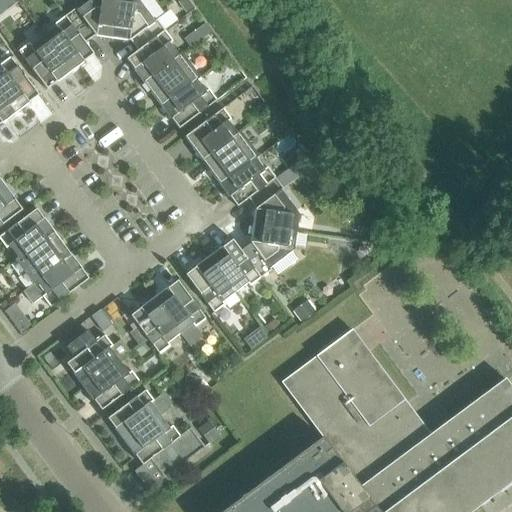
[(113,39),(118,0),(90,0),(77,10),(75,8),(65,16),(85,43),(95,36),(113,39)]
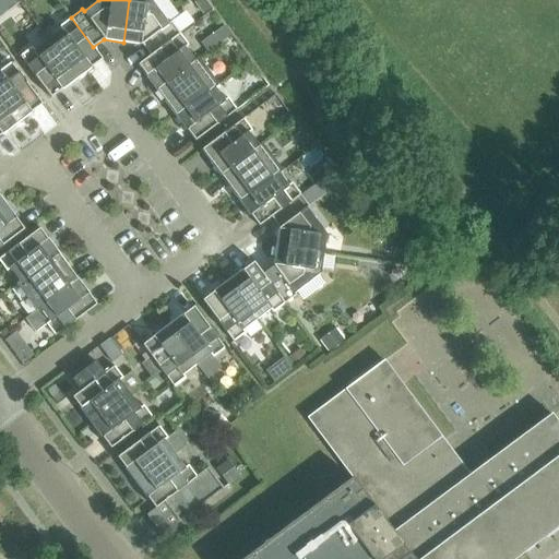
[(179,35),(170,23),(167,25),(149,0),(129,0),(123,43),(142,45),(150,56),(151,57),(179,35)]
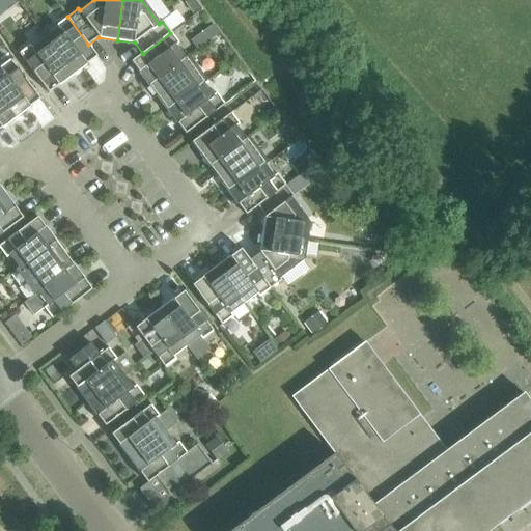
[(96,57),(88,45),(67,17),(55,25),(58,29),(46,38),(73,75),(96,57)]
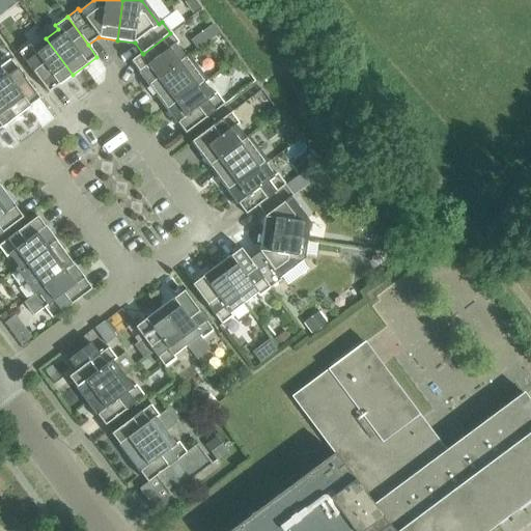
[(186,60),(185,59),(175,47),(179,45),(170,33),(143,54),(142,53),(131,61),(149,86),(186,60)]
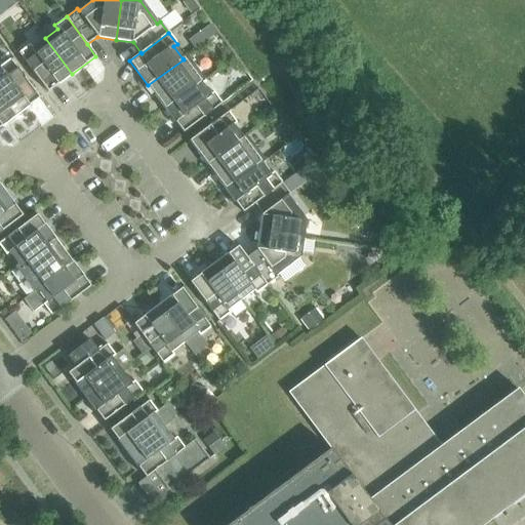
[(72,74),(45,38),(33,47),(30,44),(18,52),(48,92),(72,74)]
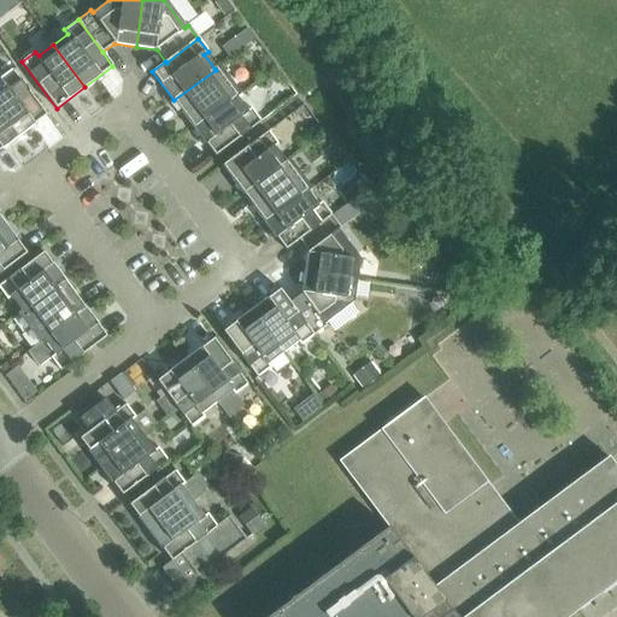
[(235,99),(234,97),(239,93),(218,65),(215,69),(216,70),(174,100),(195,129),(235,99)]
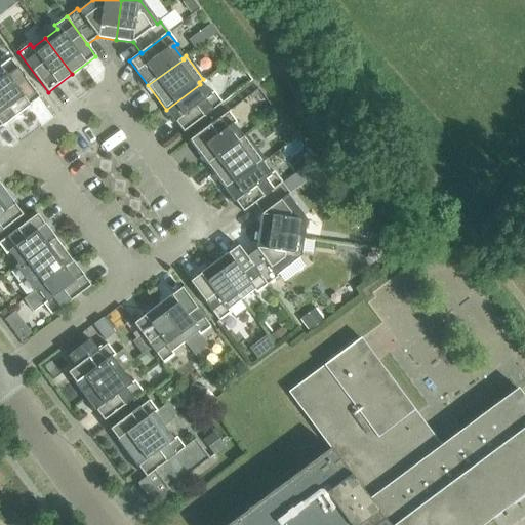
[(40,98),(10,59),(0,66),(0,70),(0,71),(0,94),(16,116),(40,98)]
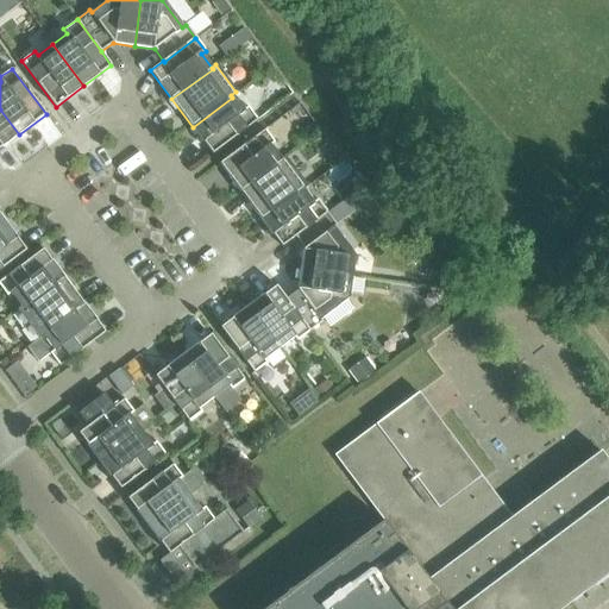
[(213,155),(257,121),(248,107),(243,111),(232,98),(193,127),(213,155)]
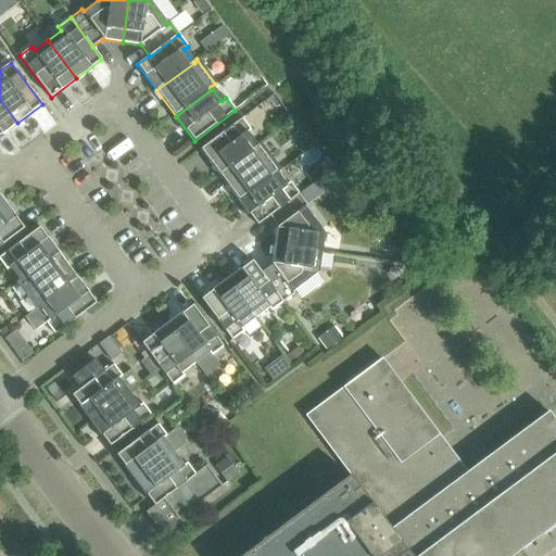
[(0,136),(17,123),(0,100),(0,136)]
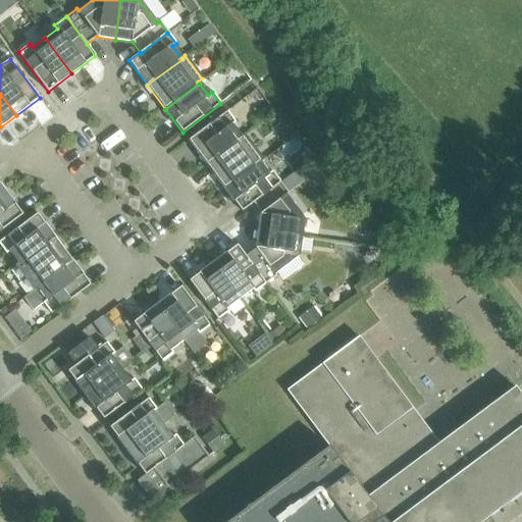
[(242,139),(241,138),(231,125),(236,122),(226,111),(188,141),(206,165),(242,139)]
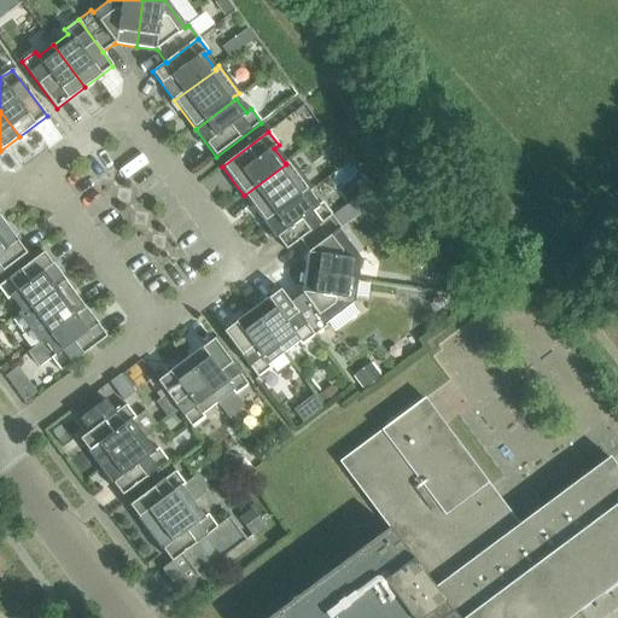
[(264,222),(307,191),(308,192),(312,190),(289,159),(285,163),(286,164),(244,196),(264,222)]
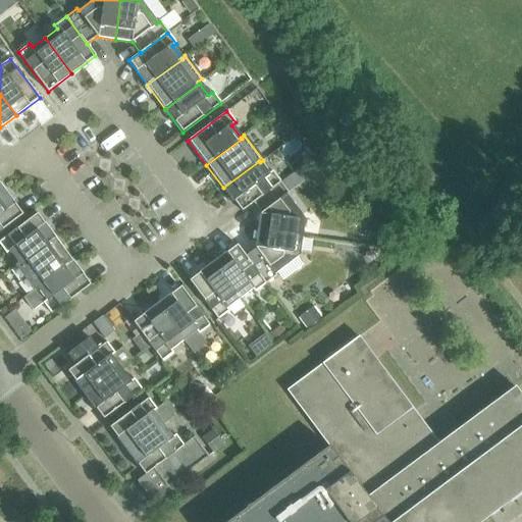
[(252,203),(279,183),(271,172),(268,174),(260,162),(259,161),(223,188),(241,212),(252,203)]
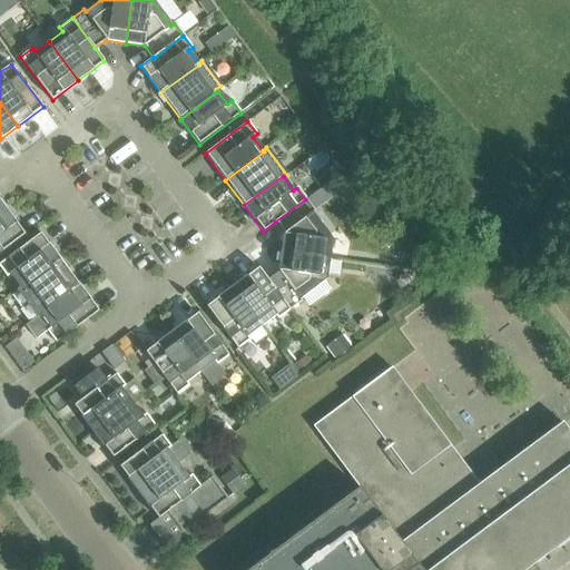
[(332,241),(313,214),(315,213),(305,199),(275,222),(284,233),(282,252),(330,258),(332,241)]
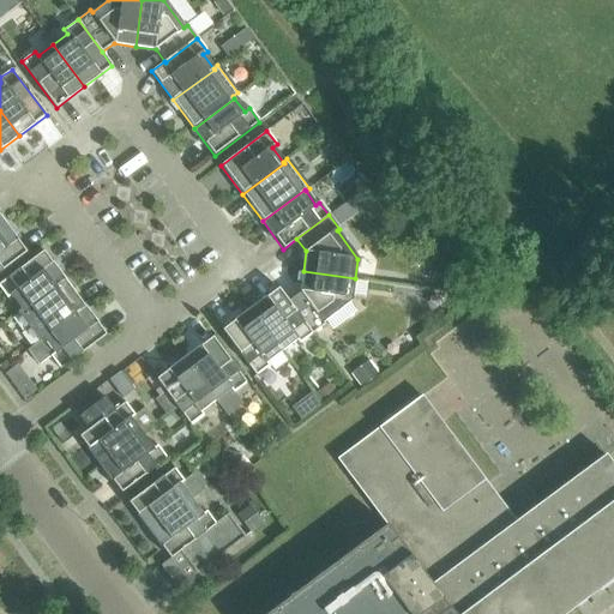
[(0,274),(26,254),(6,226),(0,229),(0,274)]
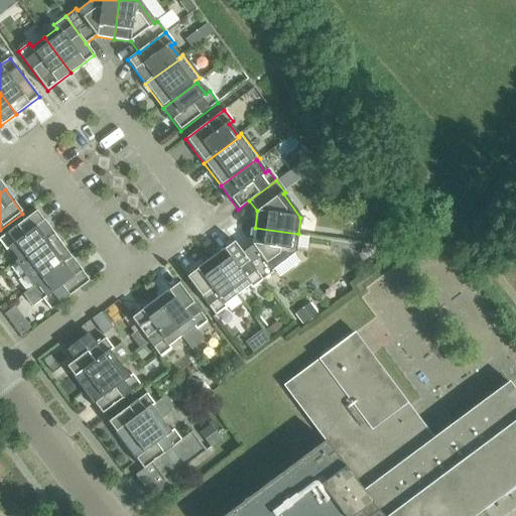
[(19,262),(53,235),(36,212),(0,238),(0,242),(7,251),(9,249),(17,260),(19,262)]
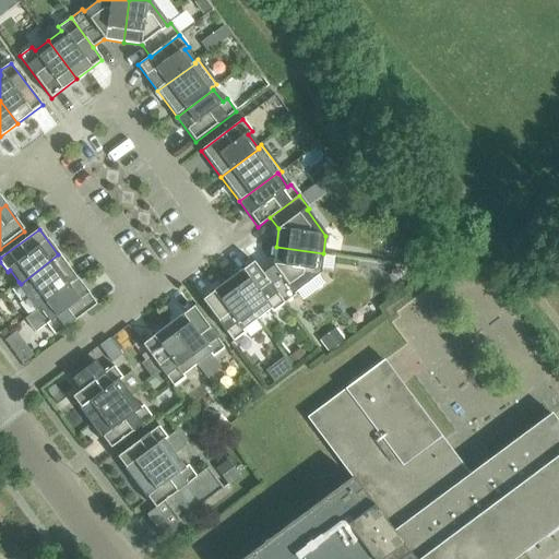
[(294,294),(321,274),(323,253),(276,247),(273,266),(263,274),(262,275),(284,305),(296,296),(294,294)]
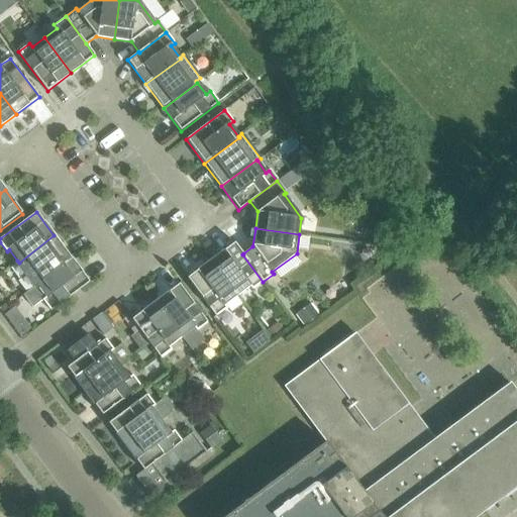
[(33,288),(72,259),(54,235),(19,263),(17,261),(14,263),(33,288)]
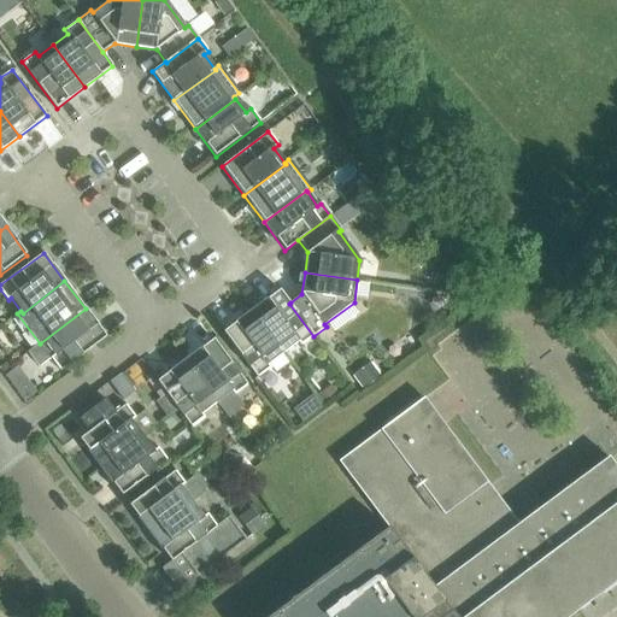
[(313,336),(289,304),(291,303),(280,288),(251,311),(282,353),(298,342),(300,346),(313,336)]
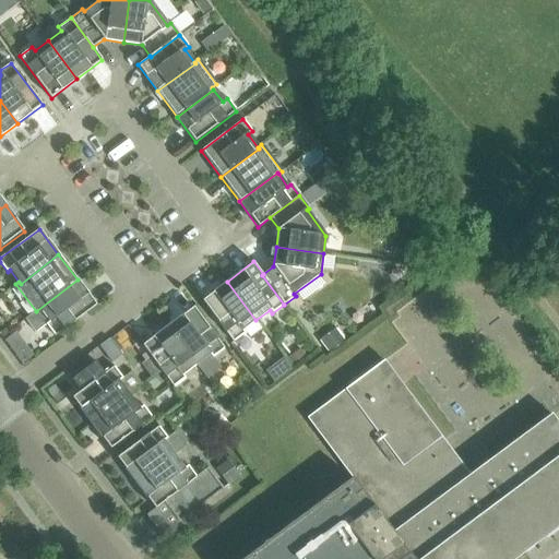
[(56,336),(97,306),(78,280),(36,311),(25,319),(35,333),(47,324),(56,336)]
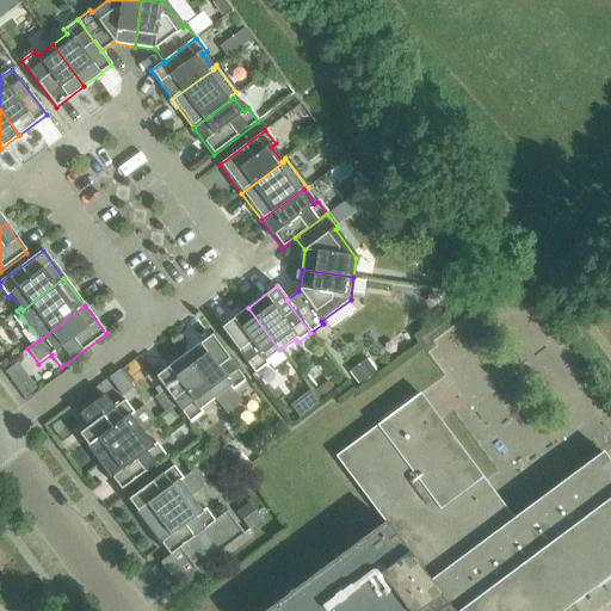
[(279,350),(248,308),(221,328),(255,374),(269,365),(265,360),(279,350)]
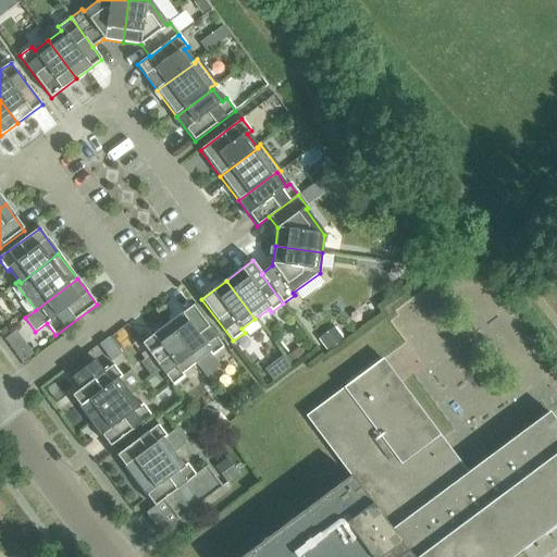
[(166,324),(195,362),(206,378),(221,367),(212,356),(224,347),(193,305),(166,324)]
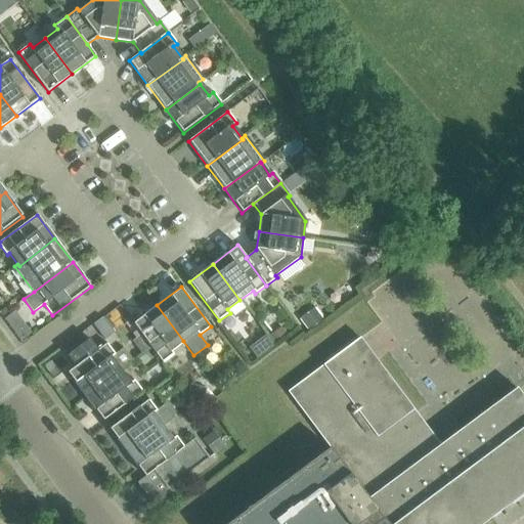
[(183,341),(157,305),(133,323),(163,362),(174,354),(171,350),(183,341)]
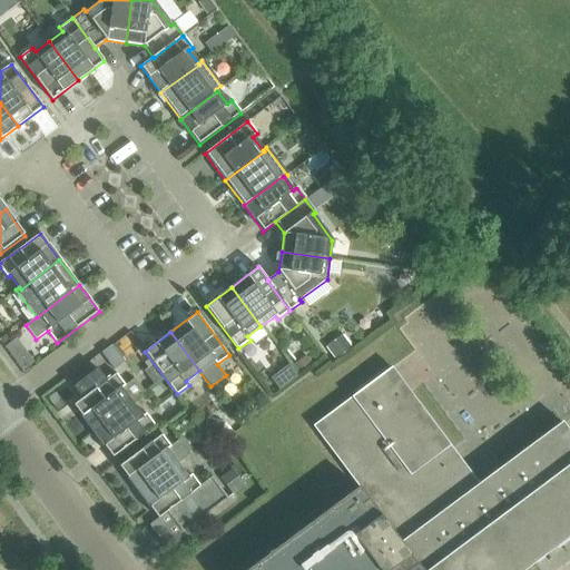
[(125,363),(112,346),(111,346),(101,354),(115,370),(125,363)]
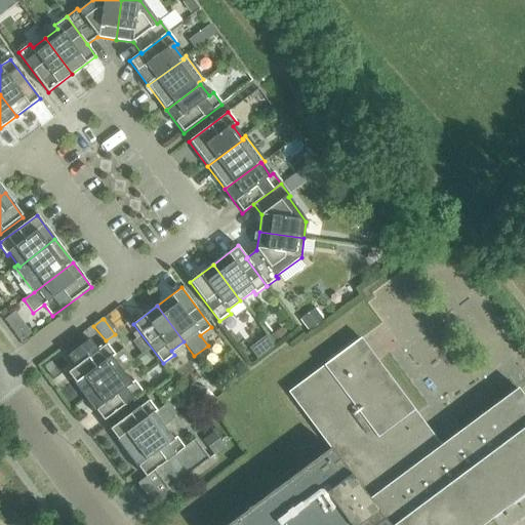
[(68,373),(85,398),(122,371),(133,362),(124,349),(115,356),(107,345),(97,351),(89,339),(67,356),(76,368),(68,373)]
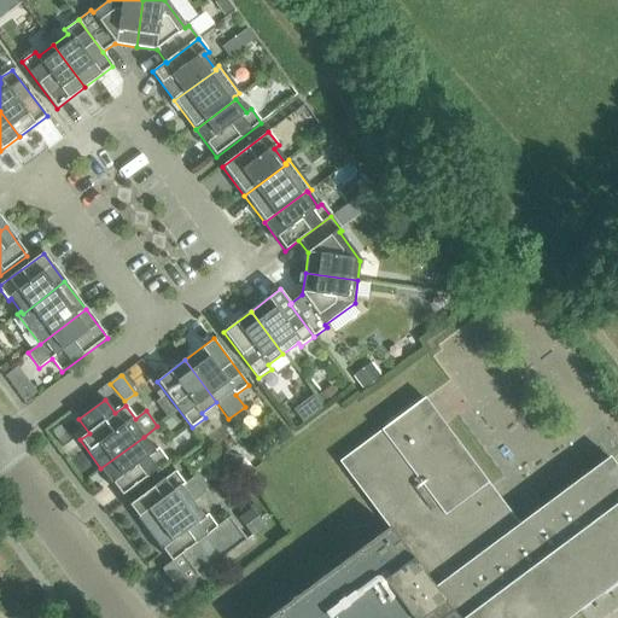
[(569,617),(582,608),(581,608),(617,581),(617,488),(601,466),(520,526),(425,400),(340,462),(389,528),(268,617),(569,617)]
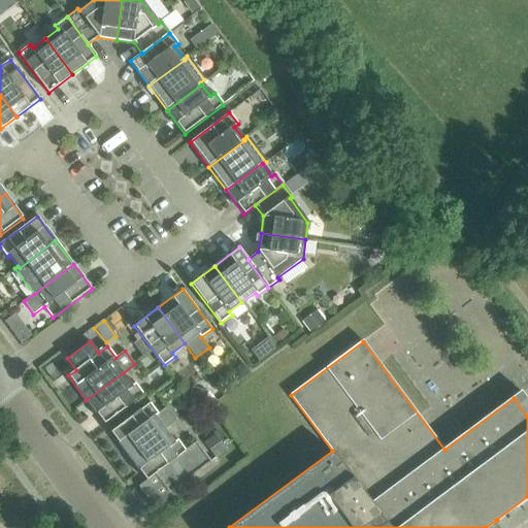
[(104,425),(143,395),(135,384),(132,386),(123,373),(86,400),(104,425)]
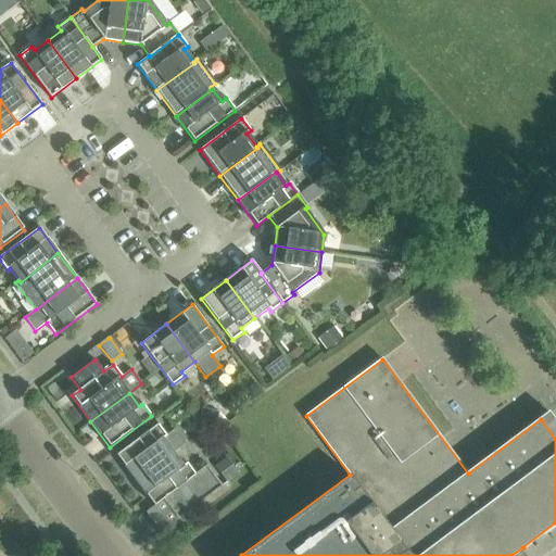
[(136,481),(174,452),(186,443),(175,429),(167,436),(159,424),(116,455),(136,481)]
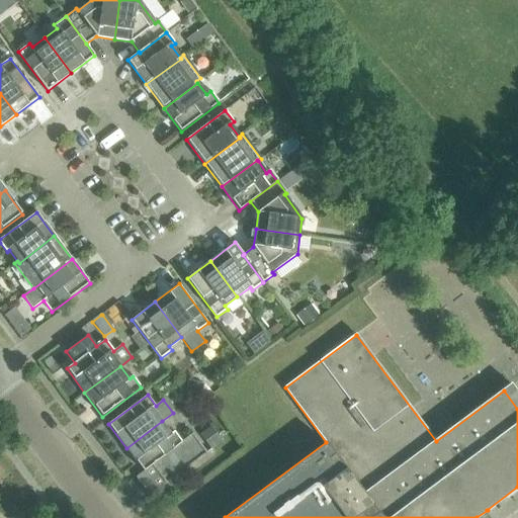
[(206,453),(192,434),(182,442),(174,431),(171,434),(162,421),(126,448),(145,471),(153,466),(166,484),(206,453)]
